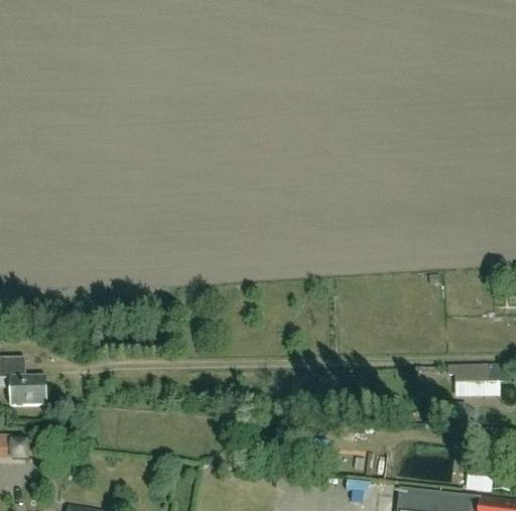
[(0,386),(9,387),(9,403),(46,403),(45,375),(25,375),(24,356),(0,356),(0,386)]
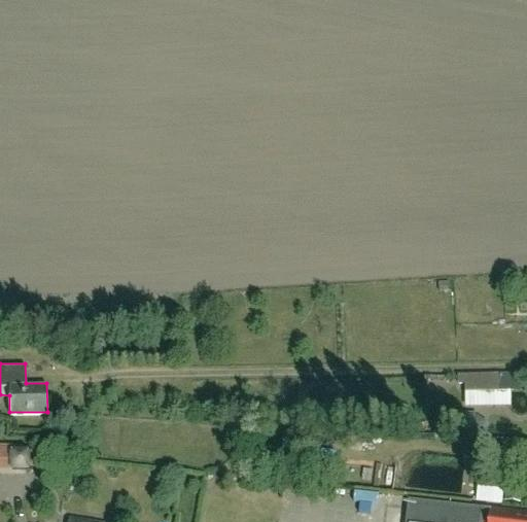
[(458,371),(458,381),(466,381),(466,388),(499,388),(499,371),(458,371)]
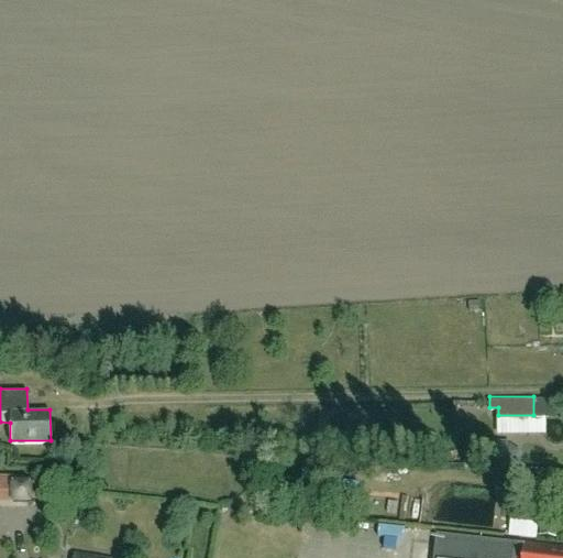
[(10,499),(42,498),(41,479),(9,480),(10,499)]
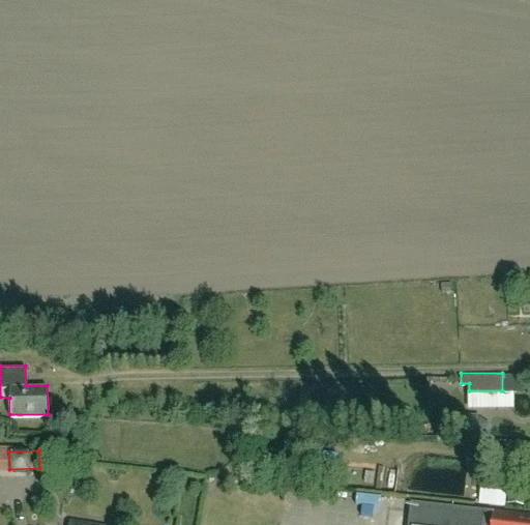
[(478,500),(504,503),(506,485),(480,482),(478,500)]
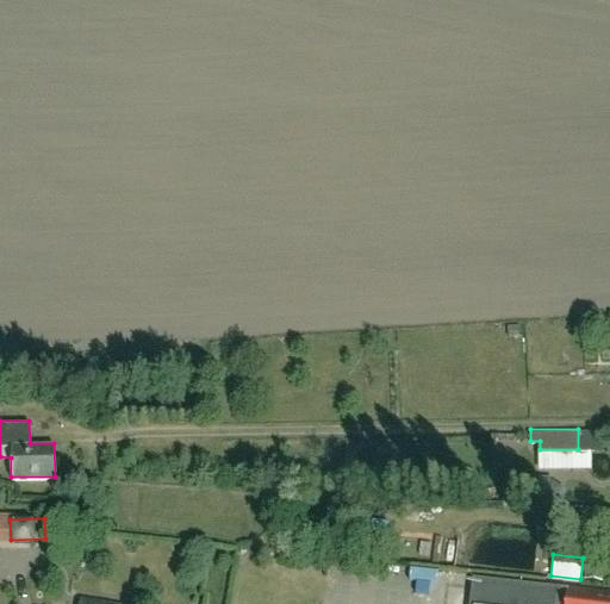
[(609,603),(609,590),(554,584),(472,574),(467,603),(609,603)]
